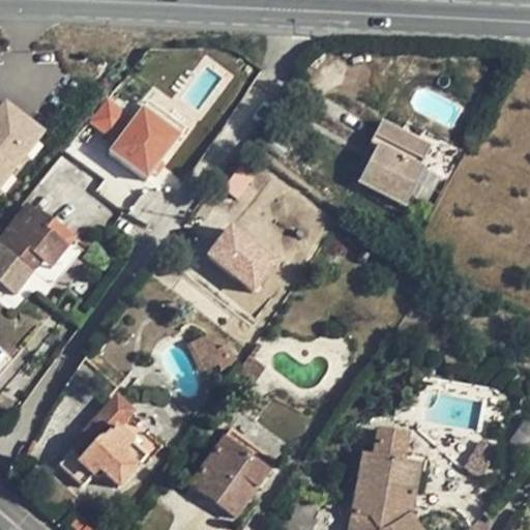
[(108,94),(87,121),(111,141),(133,114),(108,94)]
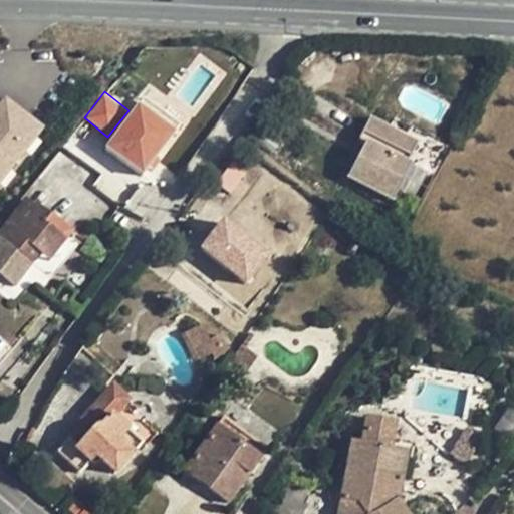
[(142,175),(179,124),(143,98),(105,148),(142,175)]
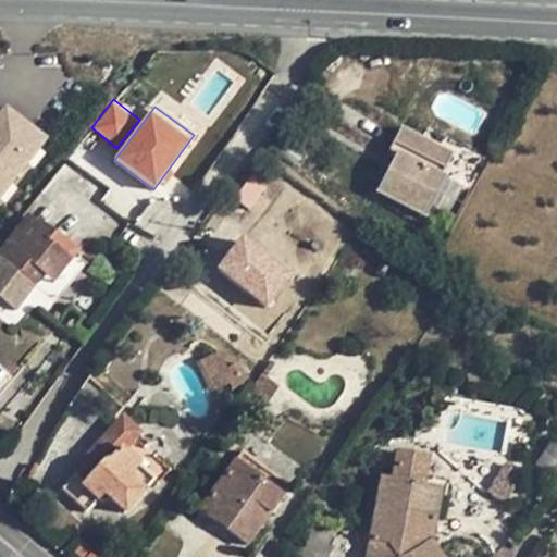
[(3,110),(0,113),(0,195),(44,144),(3,110)]
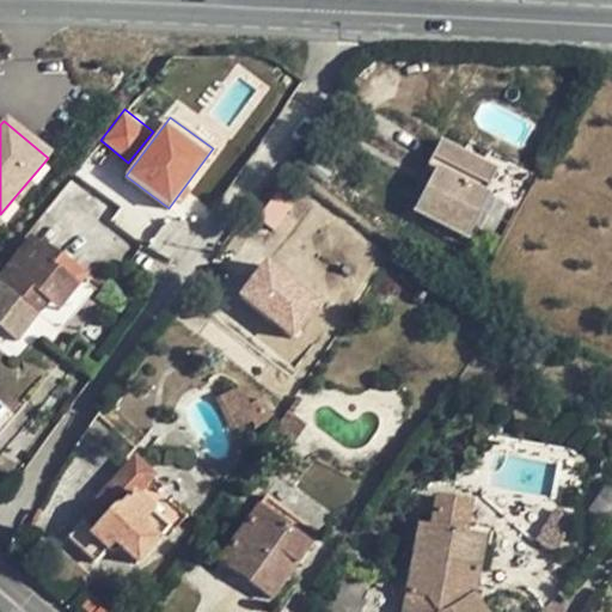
[(440,141),(430,159),(438,163),(434,171),(414,213),(467,240),(489,197),(485,195),(497,171),(440,141)]
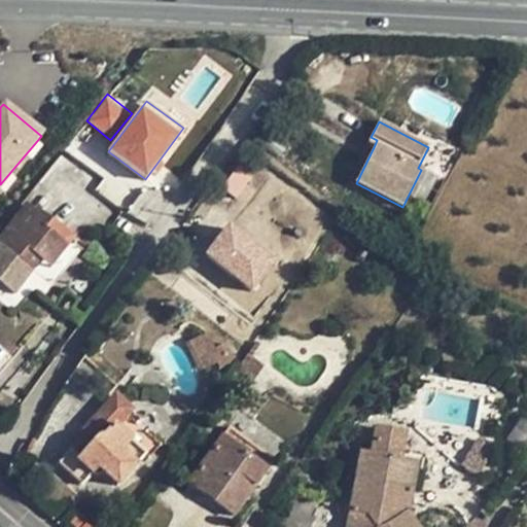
[(377,140),(371,137),(367,144),(374,147),(377,140)]
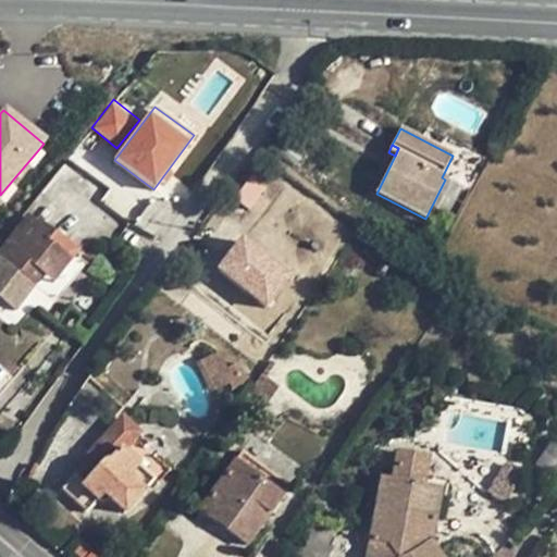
[(235,200),(248,211),(268,185),(255,174),(235,200)]
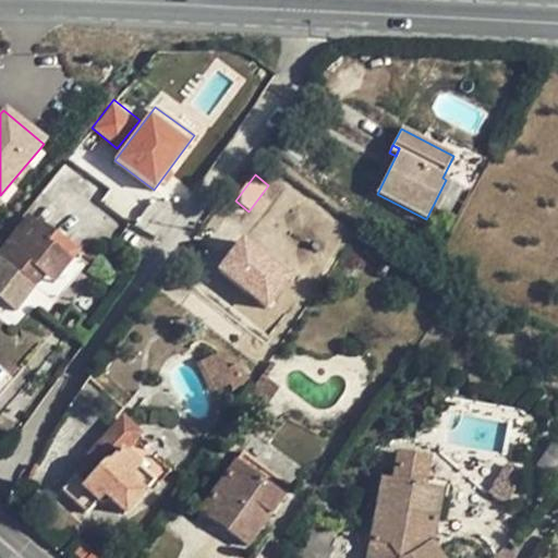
[(34,215),(36,213),(55,228),(65,215),(43,195),(31,210),(34,215)]
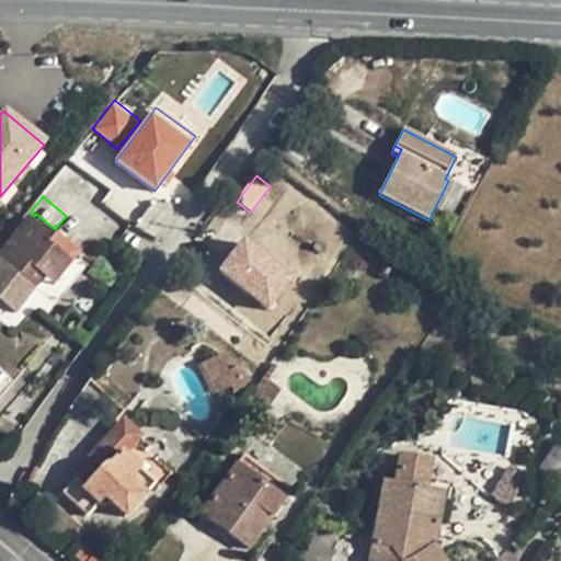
[(29,218),(0,254),(0,300),(15,312),(43,277),(46,272),(57,282),(78,255),(29,218)]
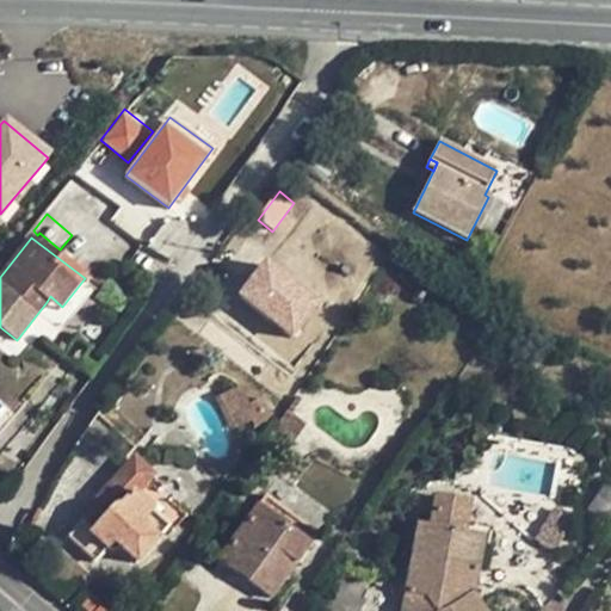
[(266,254),(236,294),(292,337),(322,298),(266,254)]
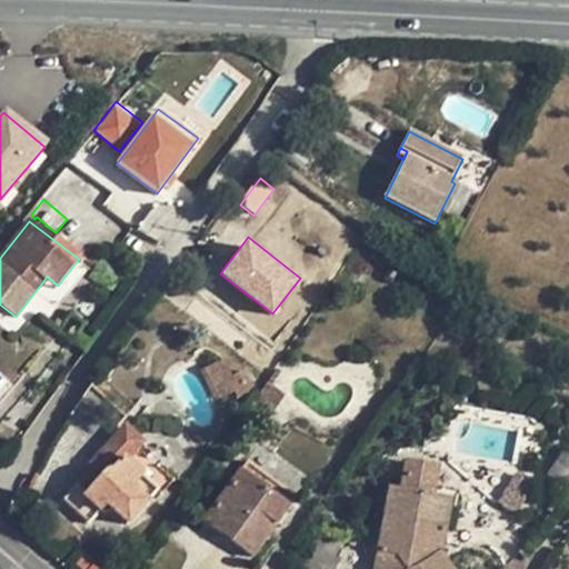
[(47,276),(43,281),(53,290),(58,286),(47,276)]
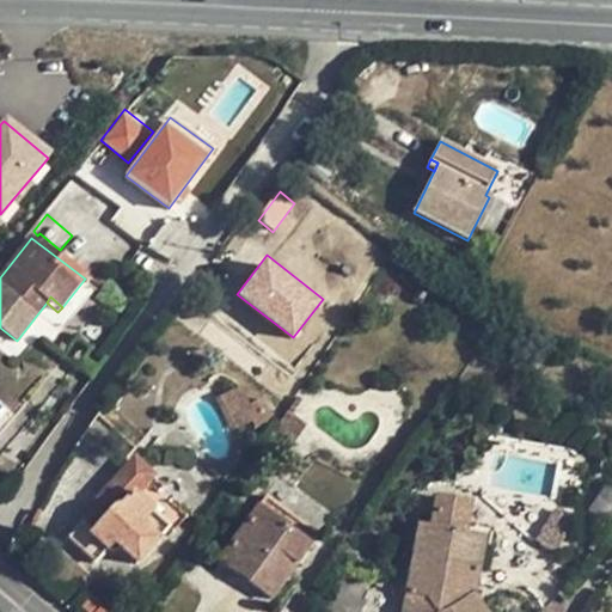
[(234,433),(254,423),(255,432),(274,417),(261,399),(248,409),(239,391),(220,399),(234,433)]
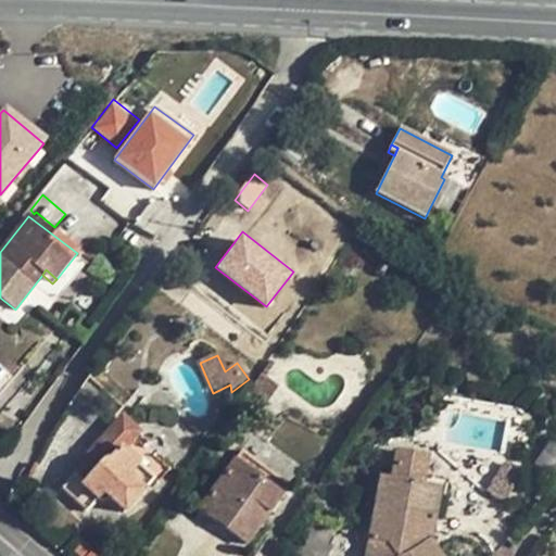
[(276,386),(258,374),(240,401),(257,413),(276,386)]
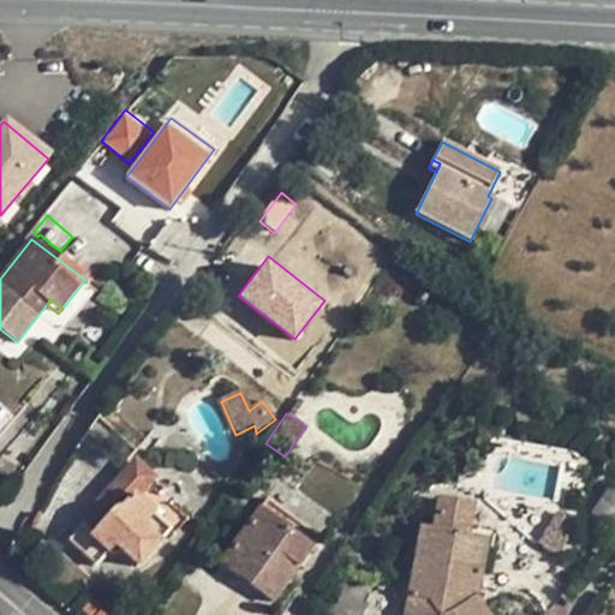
[(135,501),(151,481),(135,464),(99,502),(113,517),(94,538),(82,529),(69,543),(95,566),(107,553),(111,555),(113,555),(115,554),(120,551),(137,567),(168,531),(135,501)]
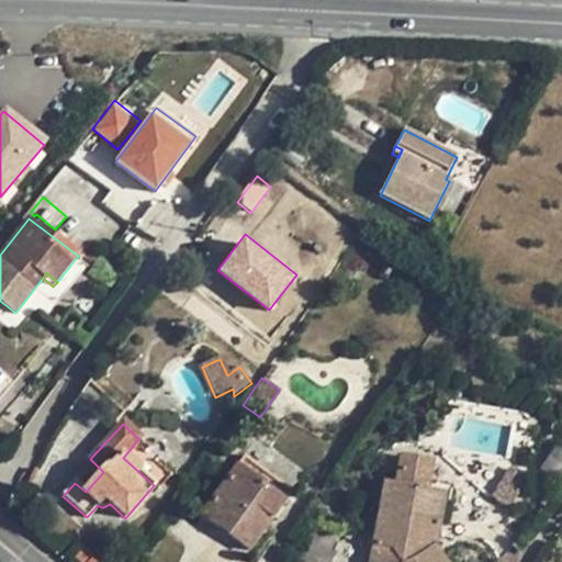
[(561,473),(561,449),(555,446),(539,469),(558,481),(561,473)]
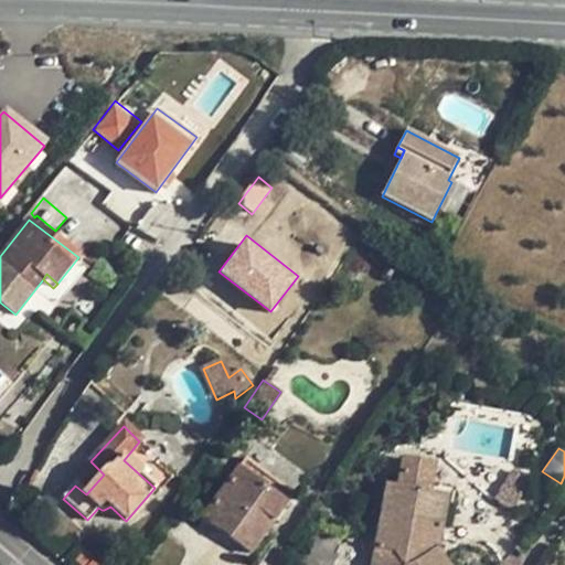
[(245,459),(202,518),(251,555),(294,496),(245,459)]
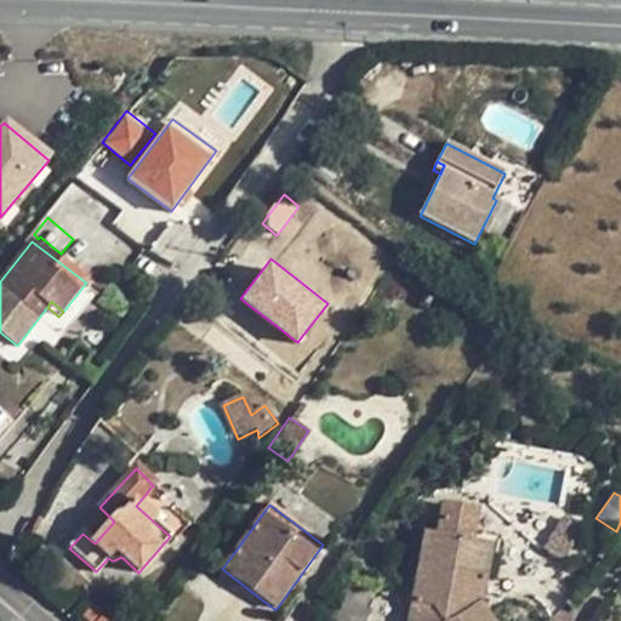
[(425,534),(411,605),(431,609),(439,620),(489,620),(479,605),(490,546),(471,542),(477,511),(442,505),(437,536),(425,534)]
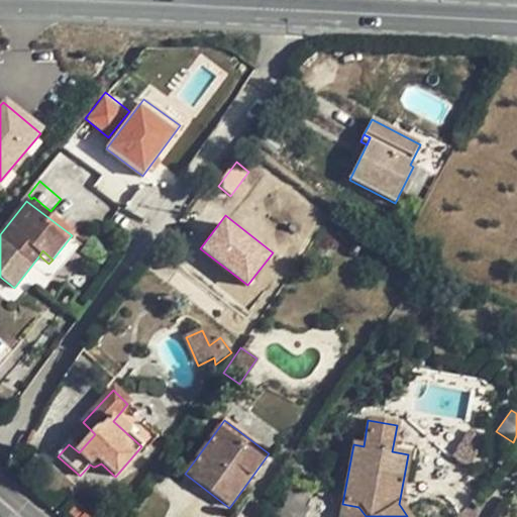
[(479,438),(466,431),(451,455),(463,463),(479,438)]
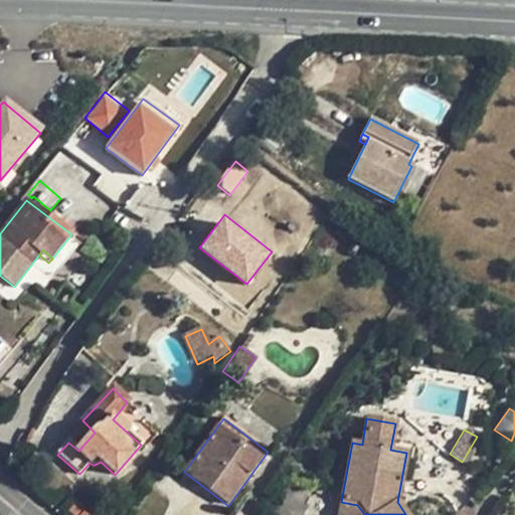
[(364,514),(357,505),(341,502),(339,514),(364,514)]
